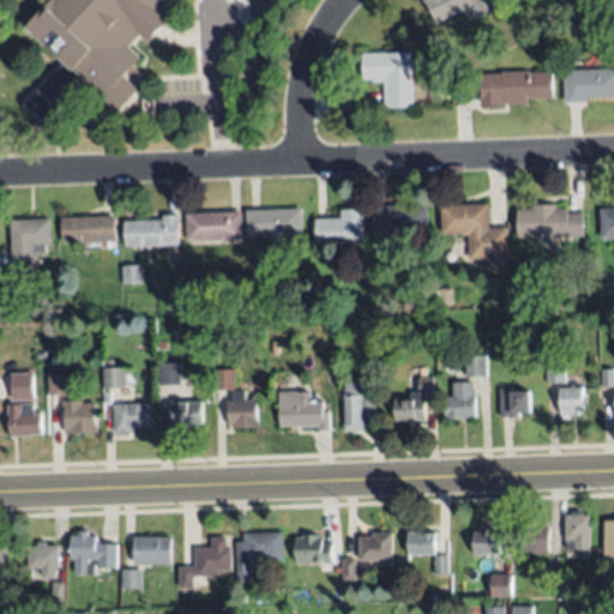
[(169,0),(160,11),(168,19),(148,41),(139,34),(130,44),(140,54),(122,73),(138,88),(116,110),(84,80),(46,121),(26,103),(64,62),(25,26),(50,0),(169,0)]
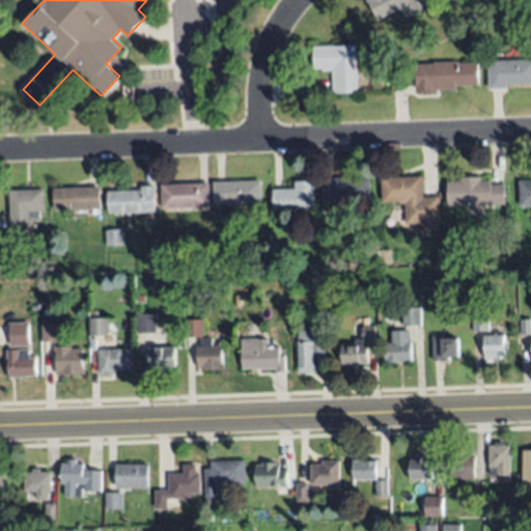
[(424,0),(428,7),(412,16),(408,6),(378,22),(366,0),(424,0)]
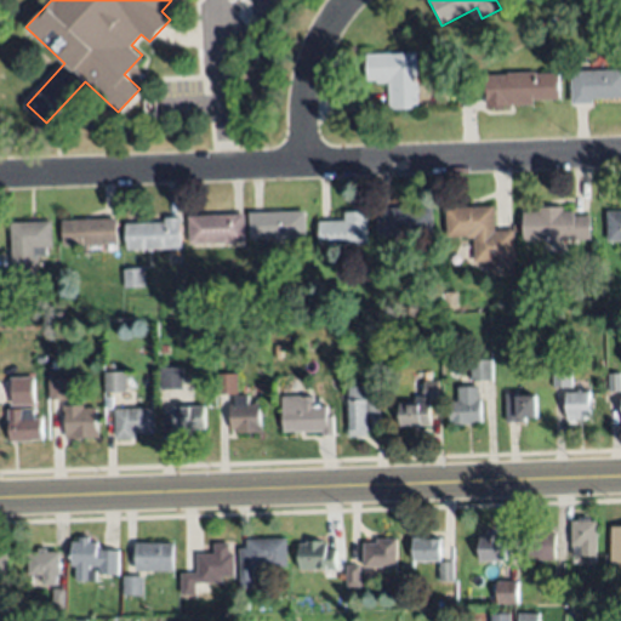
[(417,108),(388,110),(387,84),(375,84),(375,81),(366,81),(365,55),(416,52),(417,108)]
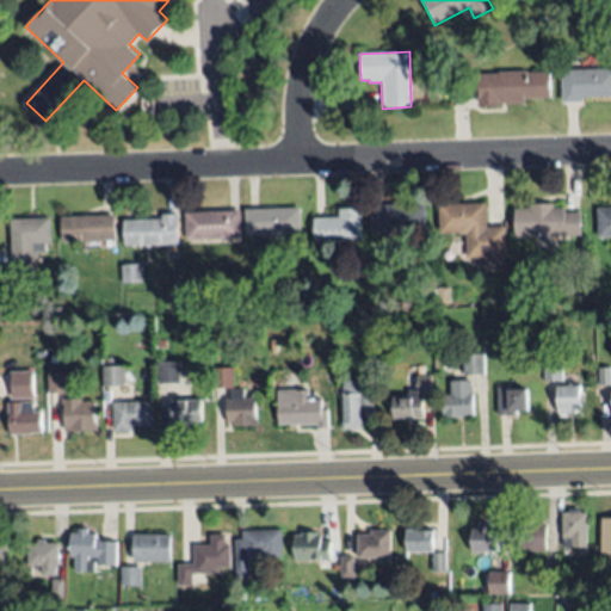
[(480,105),(479,75),(499,74),(499,72),(526,71),(526,73),(550,72),(550,99),(524,99),(524,104),(480,105)]
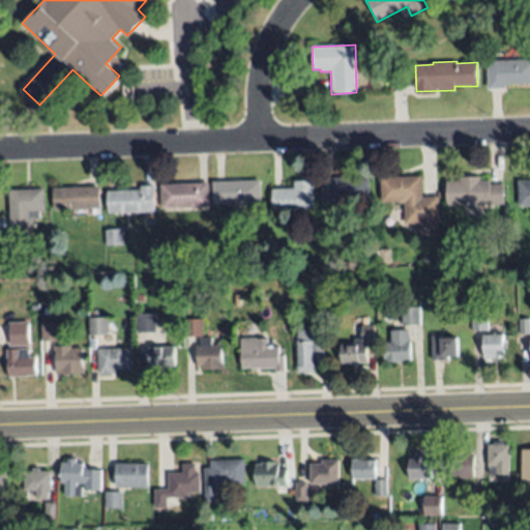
[(529,84),(506,85),(506,90),(488,90),(489,61),(529,61),(529,84)]
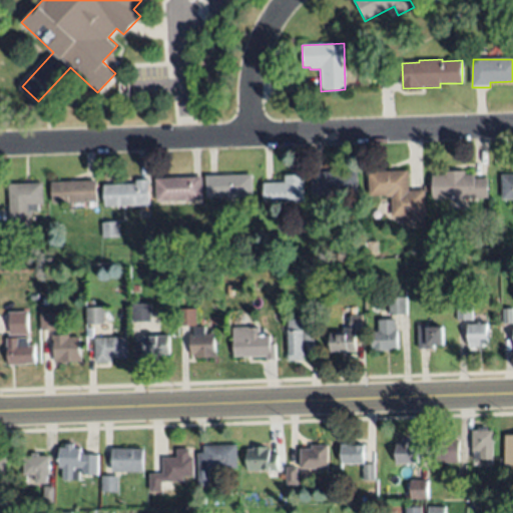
[(412,168),(412,187),(426,187),(426,225),(403,225),(403,214),(391,214),(391,195),(368,196),(368,168),(412,168)]
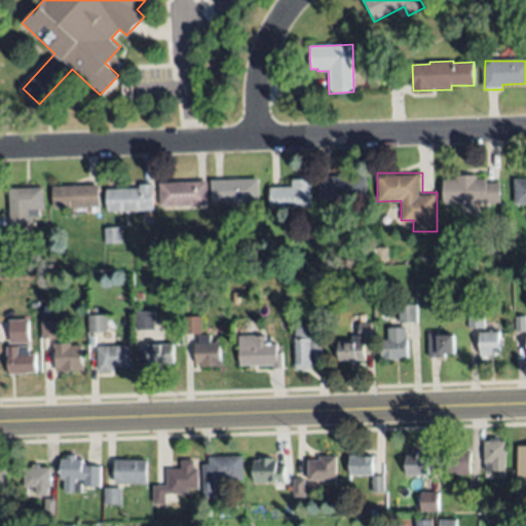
[(444,203),(443,180),(456,180),(456,176),(477,175),(477,179),(486,178),(486,183),(499,183),(500,202),(444,203)]
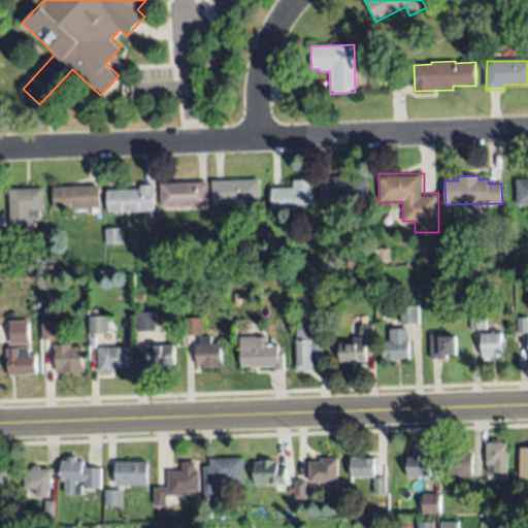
[(366,176),(367,200),(321,201),(321,177),(366,176)]
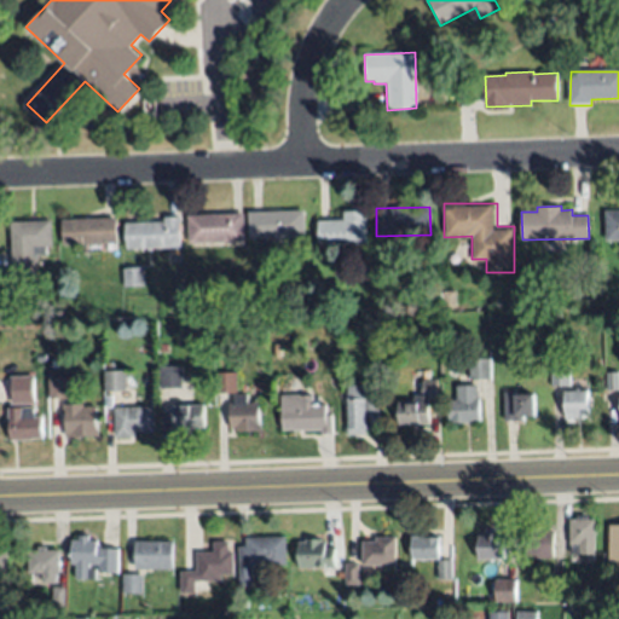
[(618,239),(606,241),(606,210),(618,210),(618,239)]
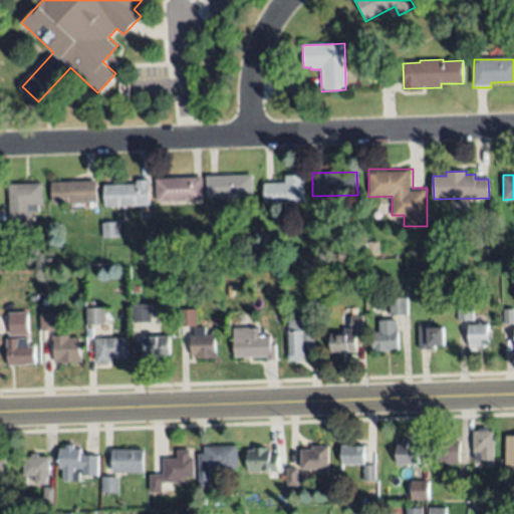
[(252,195),(206,196),(206,177),(251,176),(252,195)]
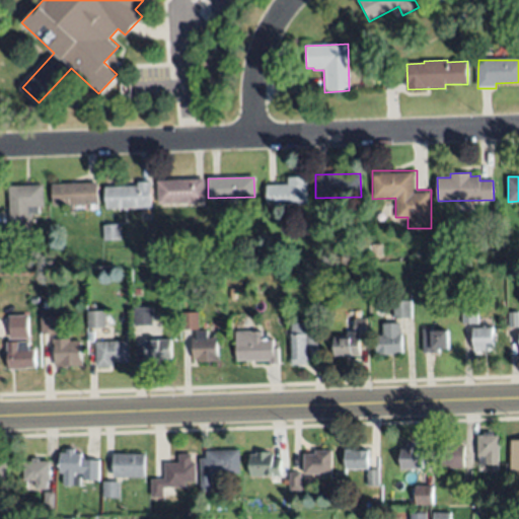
[(267,205),(266,186),(288,184),(288,177),(305,177),(306,205),(267,205)]
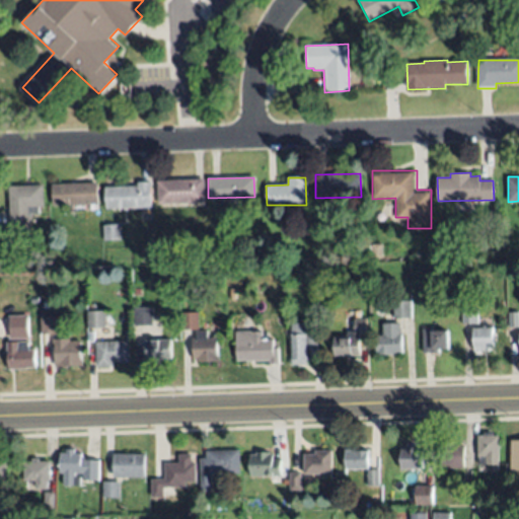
[(205,203),(157,205),(156,180),(204,178),(205,203)]
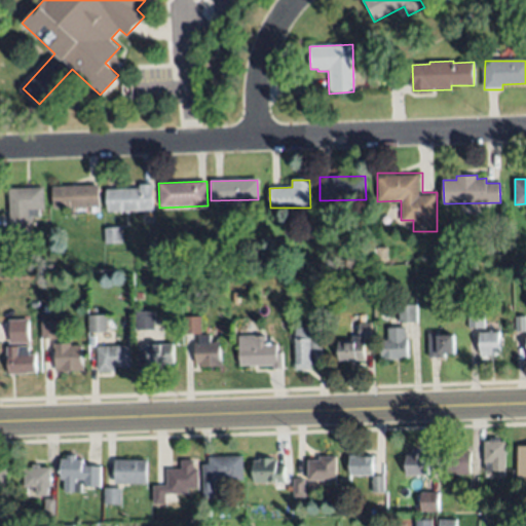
[(99,207),(52,208),(51,187),(98,185),(99,207)]
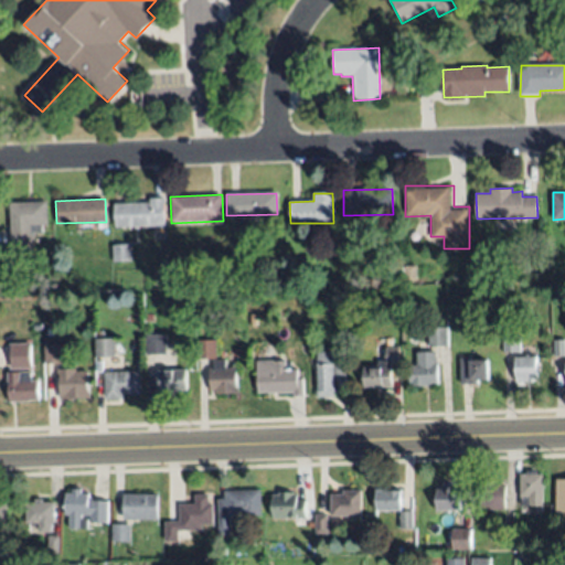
[(164,226),(114,227),(114,204),(149,204),(149,199),(163,199),(164,226)]
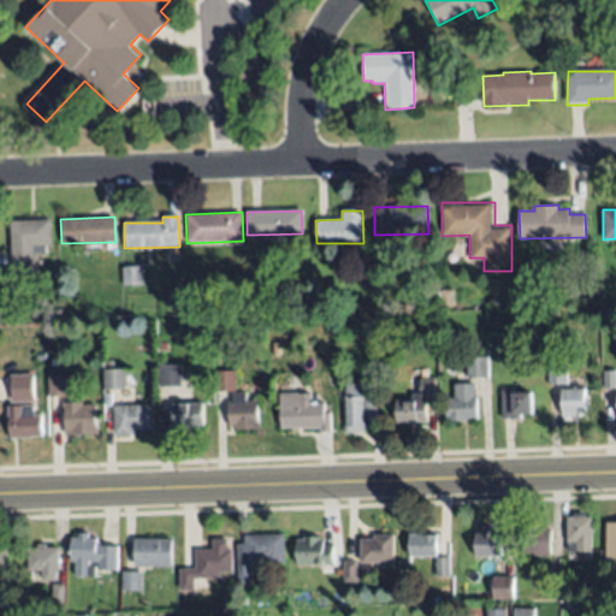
[(51,220),(52,246),(46,246),(46,254),(34,254),(34,271),(12,272),(11,221),(51,220)]
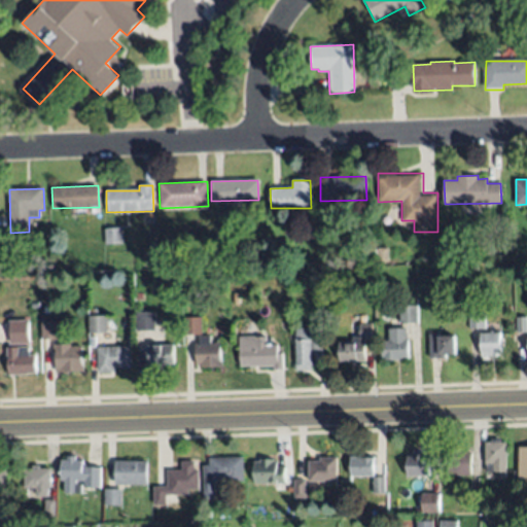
[(105,244),(104,229),(120,227),(121,244),(105,244)]
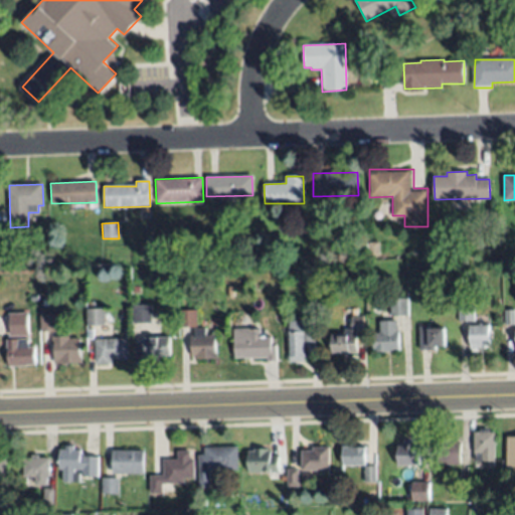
[(380,252),(365,253),(364,243),(370,243),(370,241),(379,240),(380,252)]
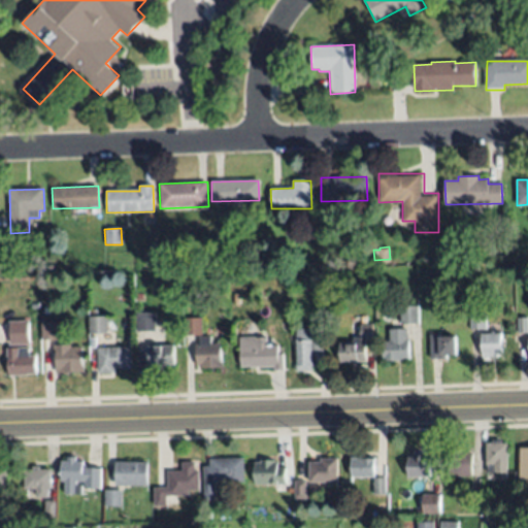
[(402,324),(400,305),(410,305),(410,299),(418,298),(419,324),(402,324)]
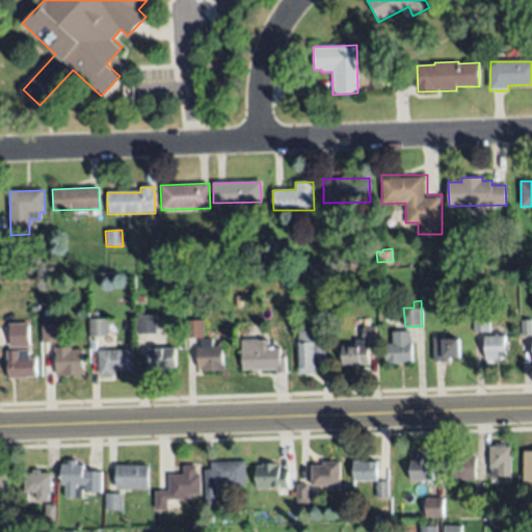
[(157,315),(157,334),(138,335),(138,315),(157,315)]
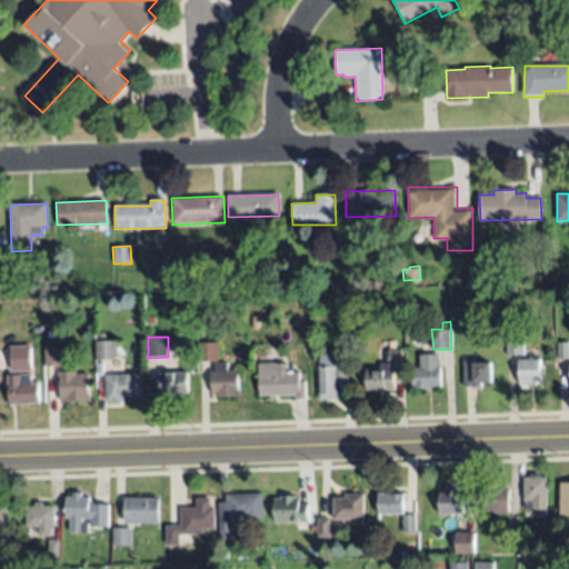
[(507,339),(523,338),(523,352),(508,353),(507,339)]
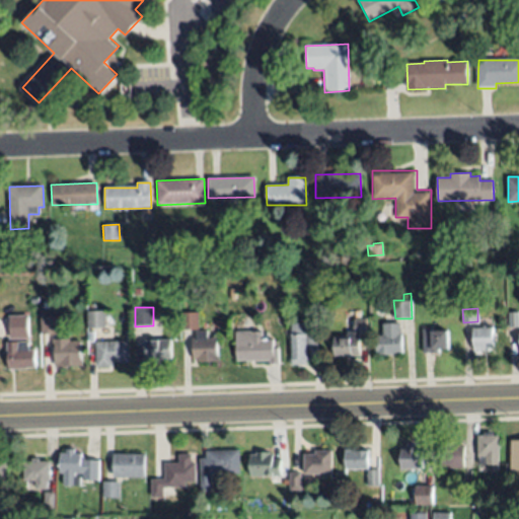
[(87,328),(87,311),(104,311),(105,328),(87,328)]
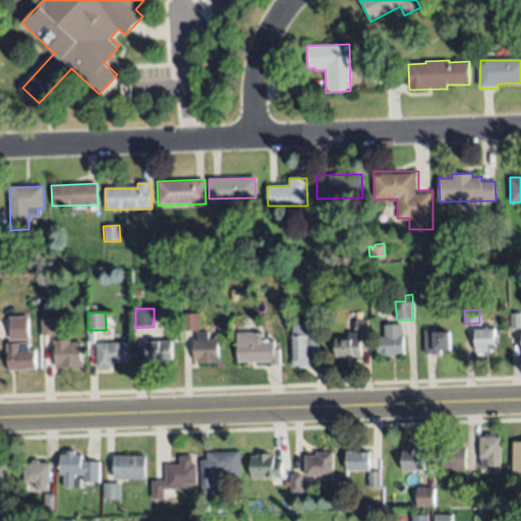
[(335,339),(348,339),(348,333),(355,333),(354,313),(361,312),(361,319),(368,319),(368,336),(361,336),(362,356),(353,356),(353,358),(336,358),(335,339)]
